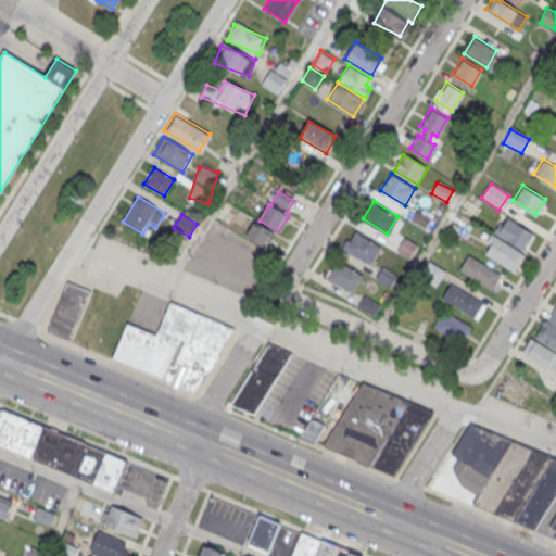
[(532,231),(507,216),(501,226),(497,224),(493,231),(521,249),(532,231)]
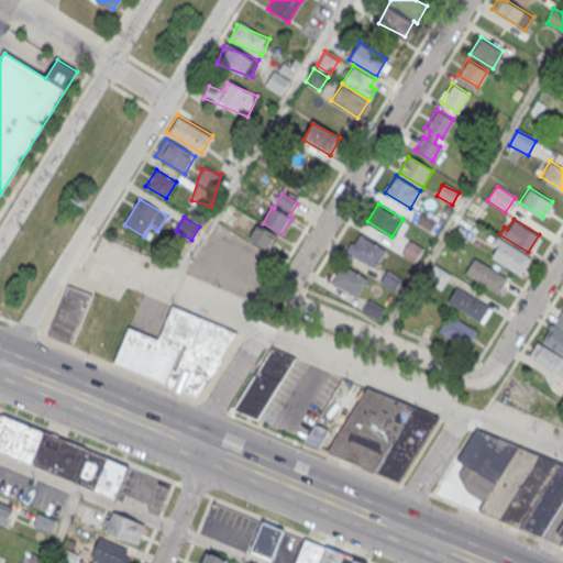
[(269,251),(276,236),(255,227),(249,242),(269,251)]
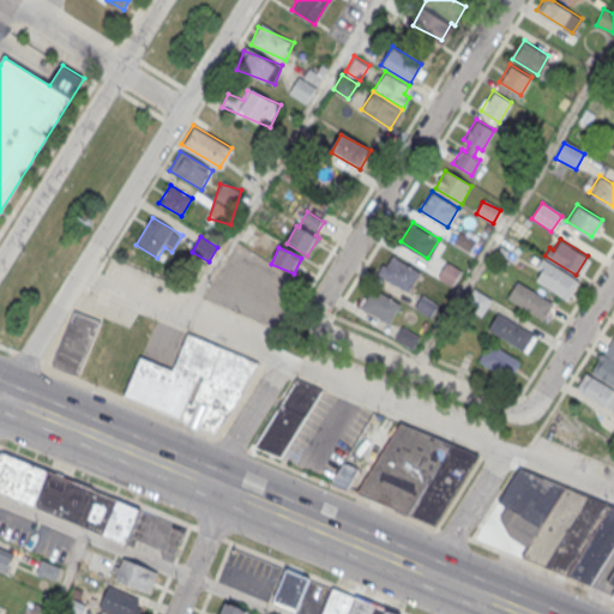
[(419,270),(392,253),(385,264),(383,262),(377,271),(407,289),(419,270)]
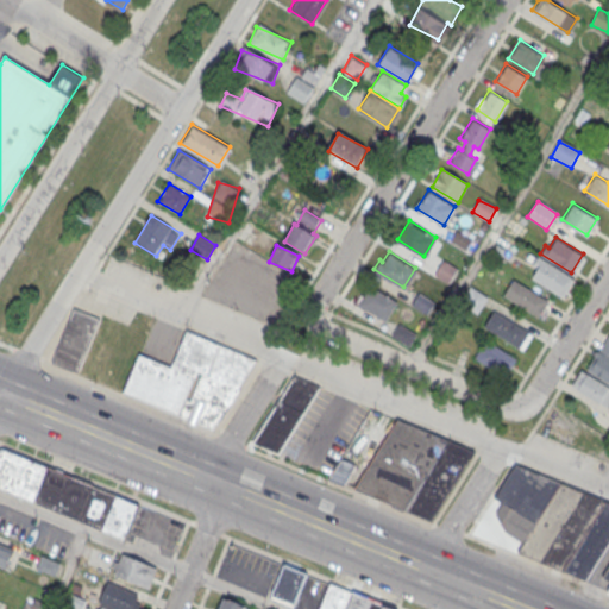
[(570,275),(538,253),(531,263),(537,267),(531,276),(558,293),(563,295),(573,277),(569,275),(570,275)]
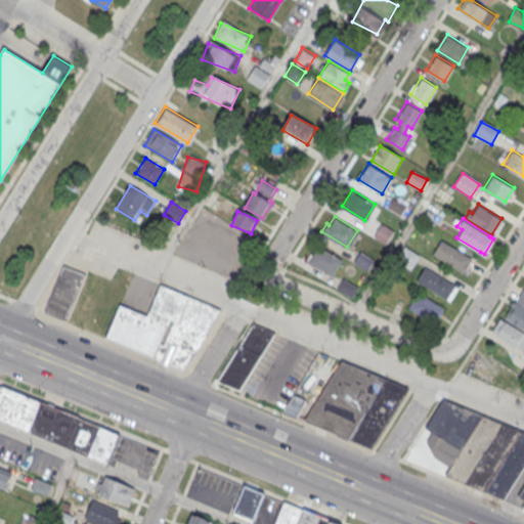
[(386,244),(393,232),(383,226),(376,237),(386,244)]
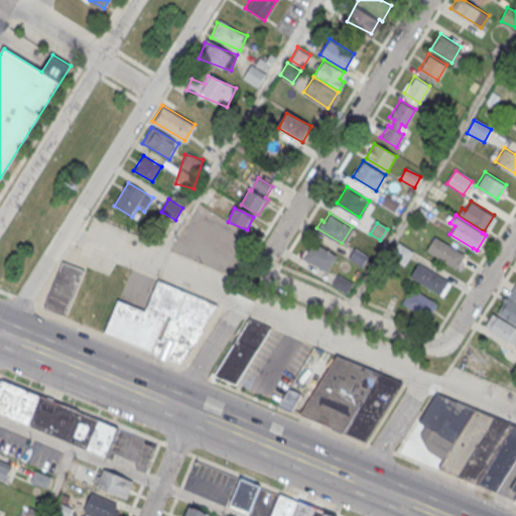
[(464,253),(434,235),(425,249),(456,267),(464,253)]
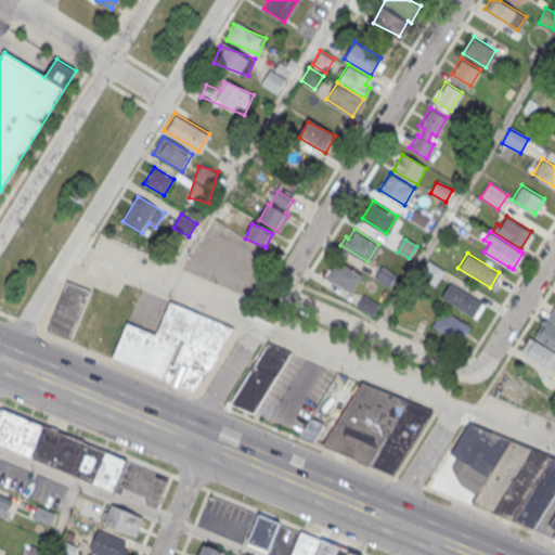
[(353,295),(363,275),(334,261),(324,281),(353,295)]
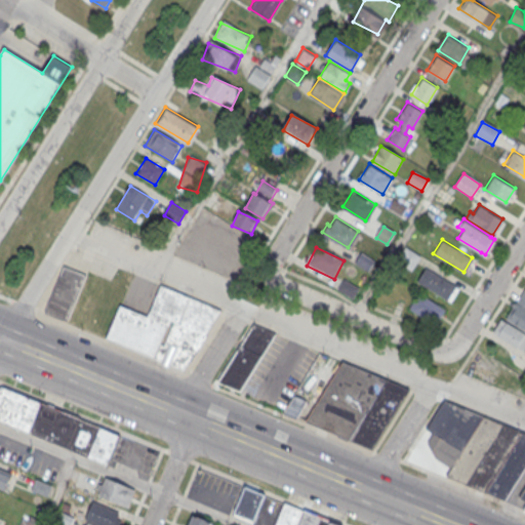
[(421,258),(406,248),(397,261),(412,272),(421,258)]
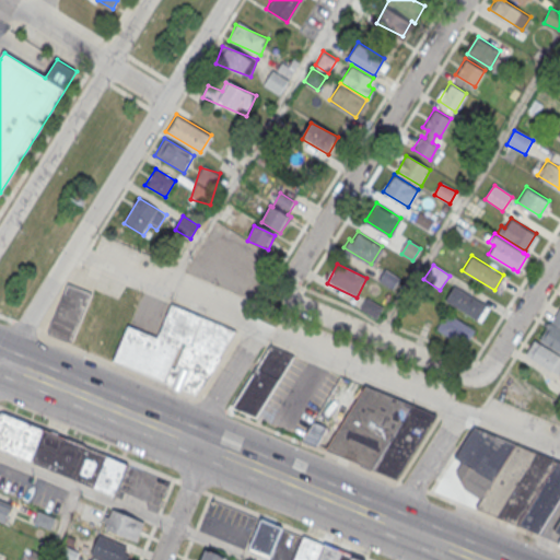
[(381,281),(394,288),(398,279),(385,272),(381,281)]
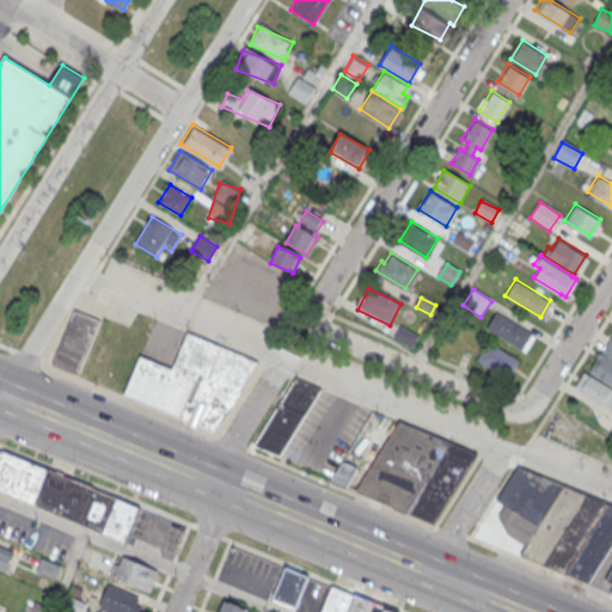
[(74,310),(101,320),(78,374),(51,365),(74,310)]
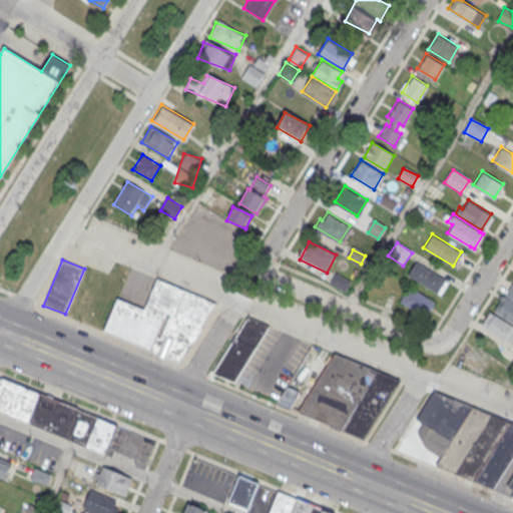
[(415,260),(448,281),(440,294),(407,274),(415,260)]
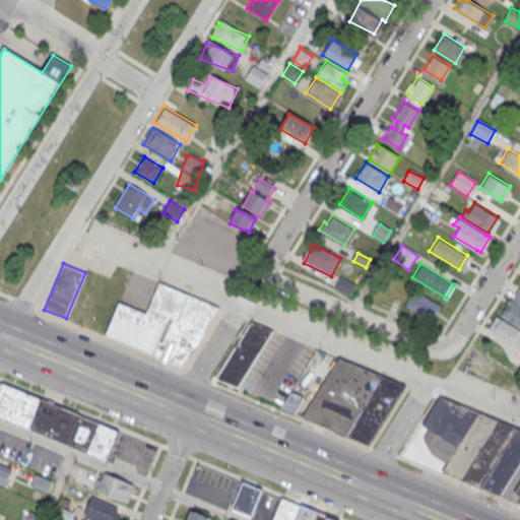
[(333,288),(351,297),(356,285),(338,277),(333,288)]
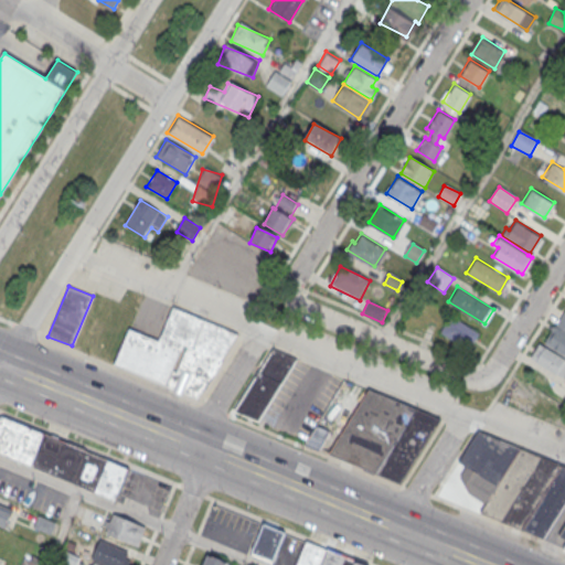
[(173,306),(238,334),(198,398),(114,364),(129,328),(158,340),(173,306)]
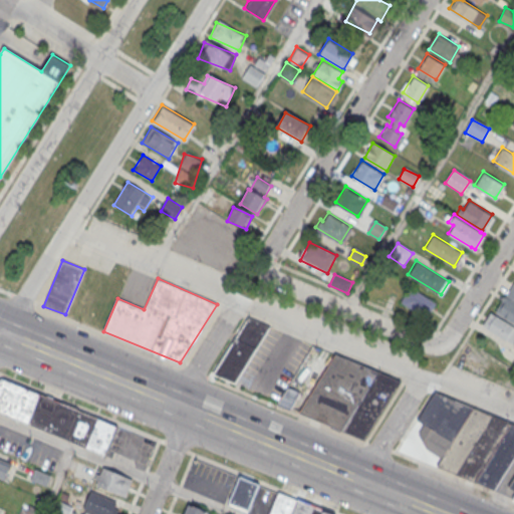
[(513,281),(494,310),(513,322),(513,281)]
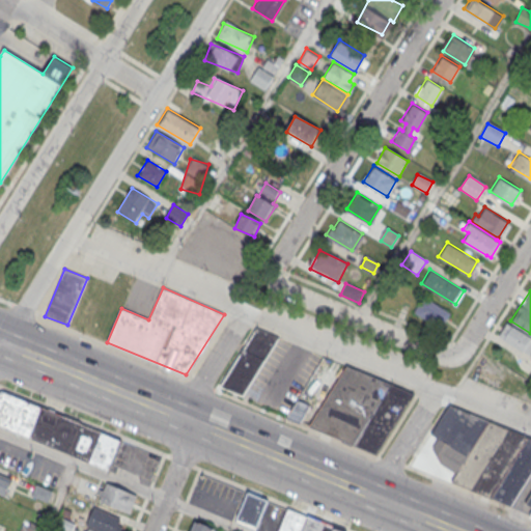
[(414,315),(441,330),(450,311),(422,298),(414,315)]
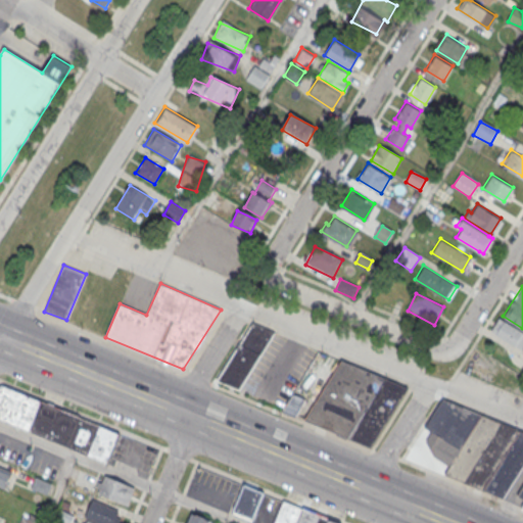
[(217,380),(252,323),(275,332),(254,366),(240,390),(217,380)]
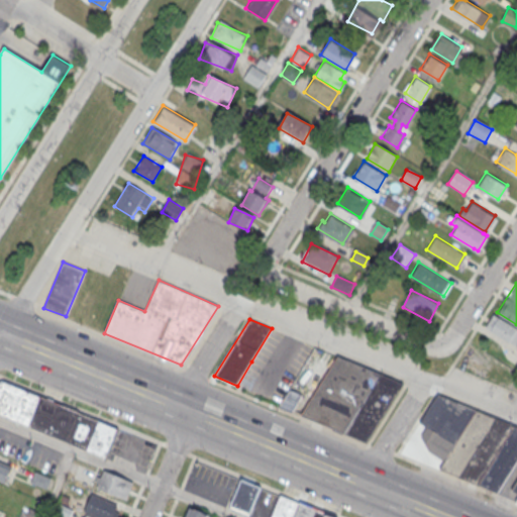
[(337,355),(403,384),(368,441),(364,442),(300,415),(310,399),(337,355)]
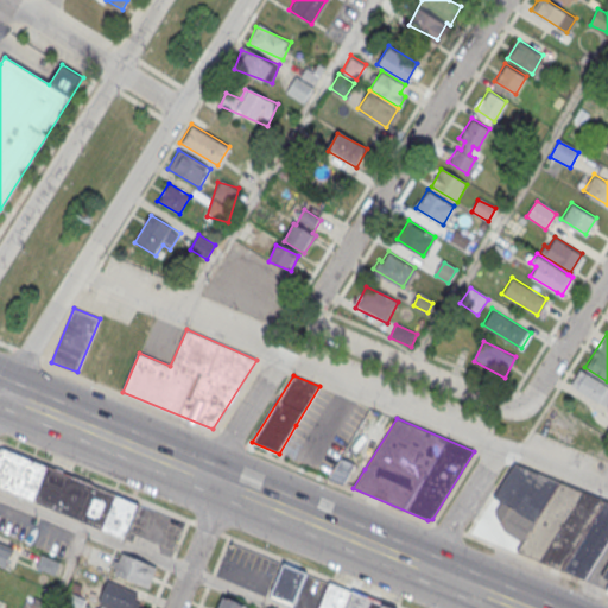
[(0,486),(0,450),(5,449),(48,466),(139,502),(124,538),(0,486)]
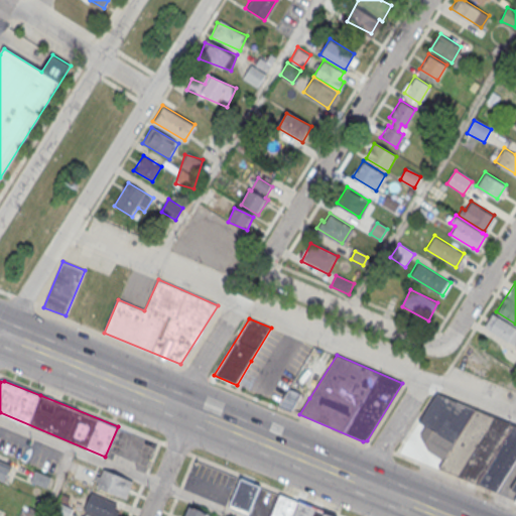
[(292,411),(279,405),(290,390),(301,395),(292,411)]
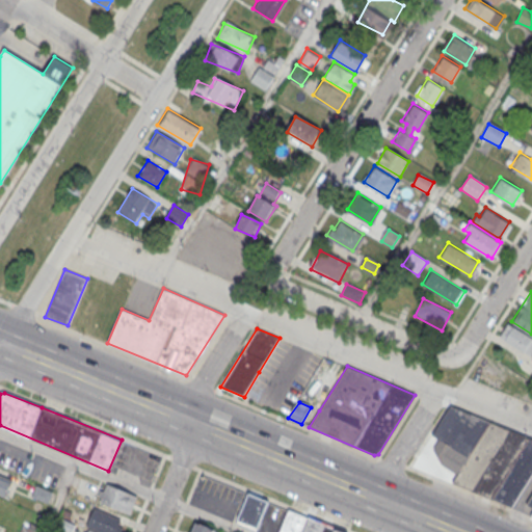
[(449,405),(531,437),(531,476),(513,507),(451,482),(456,474),(441,463),(432,449),(439,439),(430,435),(449,405)]
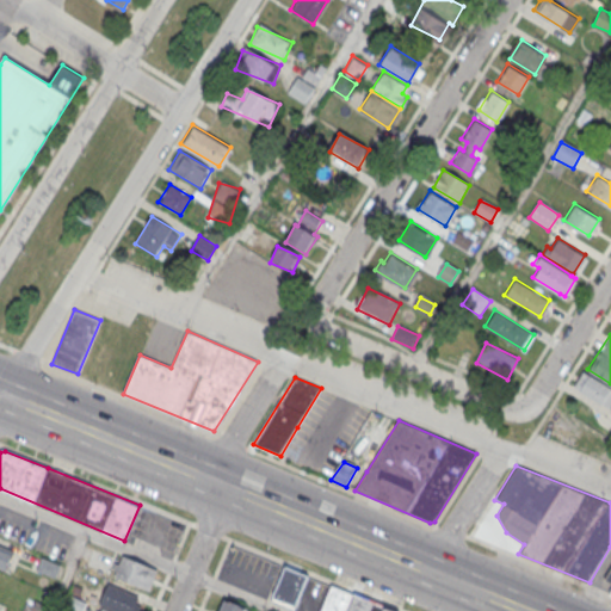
[(14,553),(0,545),(0,569),(6,573),(14,553)]
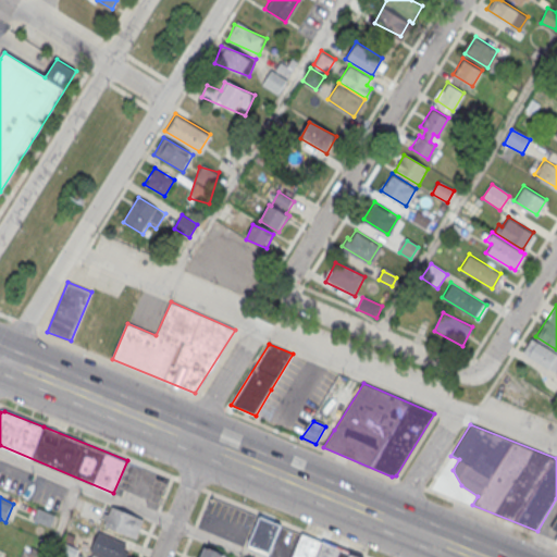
[(103,527),(135,539),(141,519),(111,507),(103,527)]
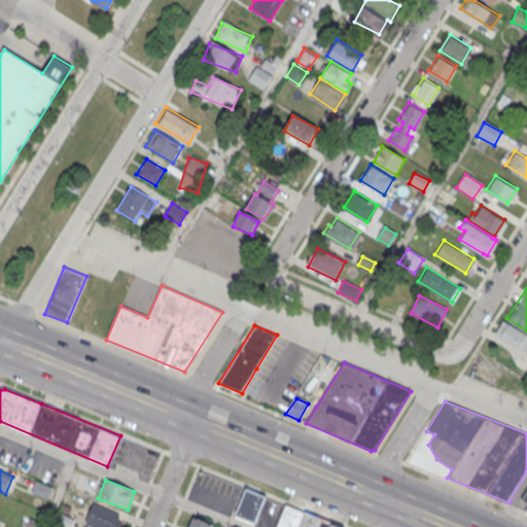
[(253,526),(234,518),(246,488),(267,496),(253,526)]
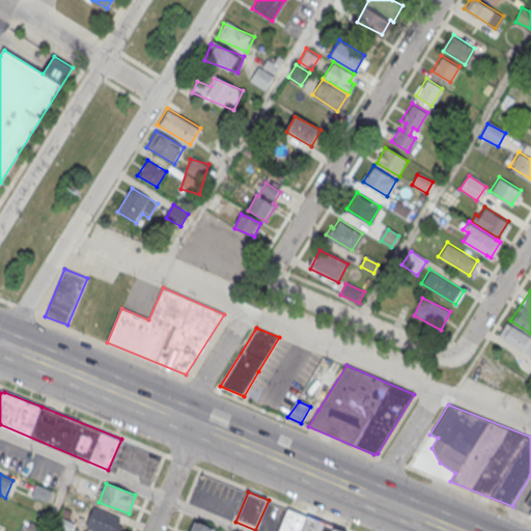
[(277,530),(287,507),(344,530),(277,530)]
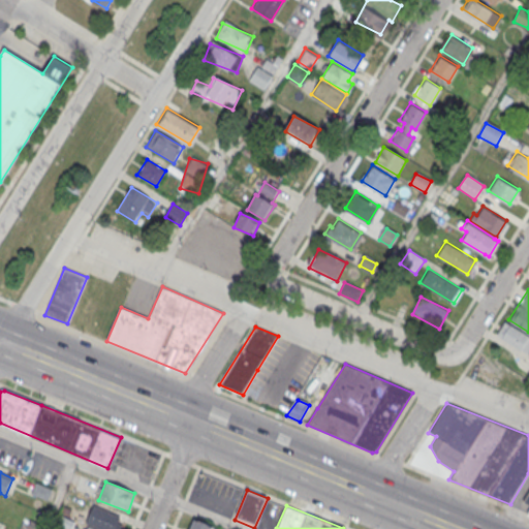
[(84,526),(83,528),(119,528),(123,518),(91,507),(85,526),(84,526)]
